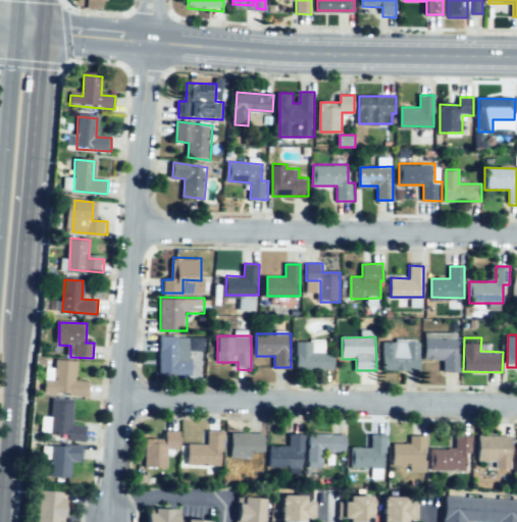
[(193,360),(177,359),(177,338),(161,338),(160,375),(193,376),(193,360)]
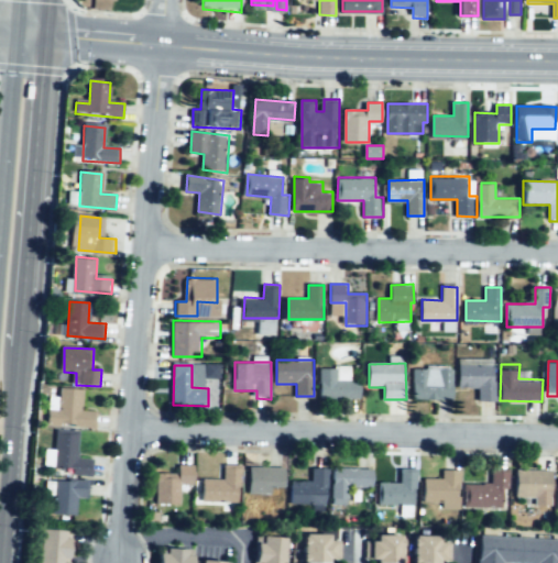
[(460,365),(496,365),(498,401),(476,401),(474,389),(460,389),(460,365)]
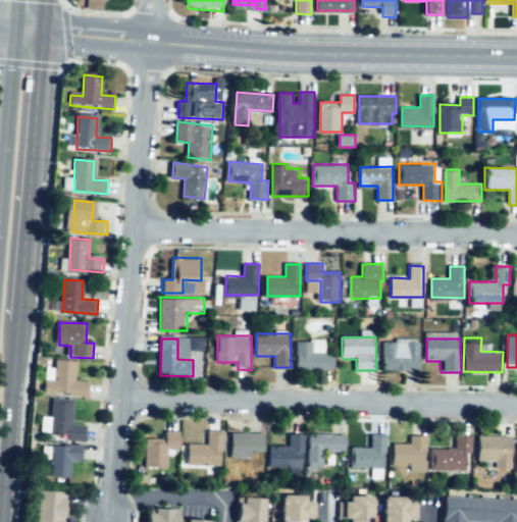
[(298,341),(299,373),(337,373),(335,353),(317,353),(317,341),(298,341)]
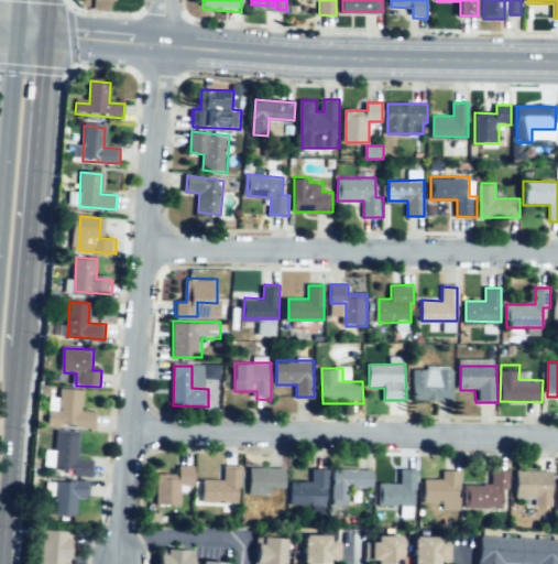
[(415,370),(415,401),(456,401),(456,370),(415,370)]
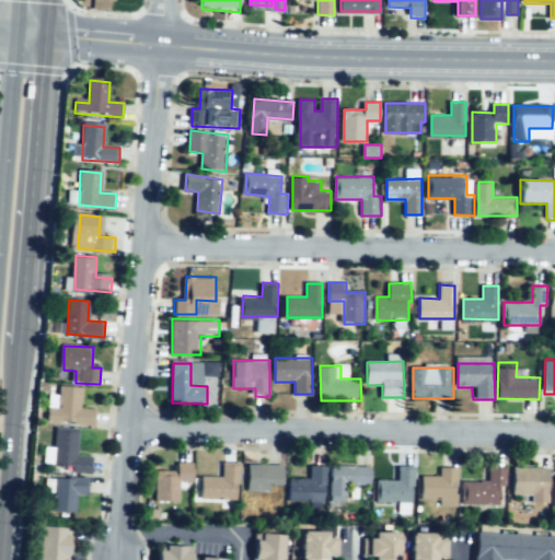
[(48,419),(96,423),(96,410),(81,409),(82,389),(64,387),(62,410),(48,408),(48,419)]
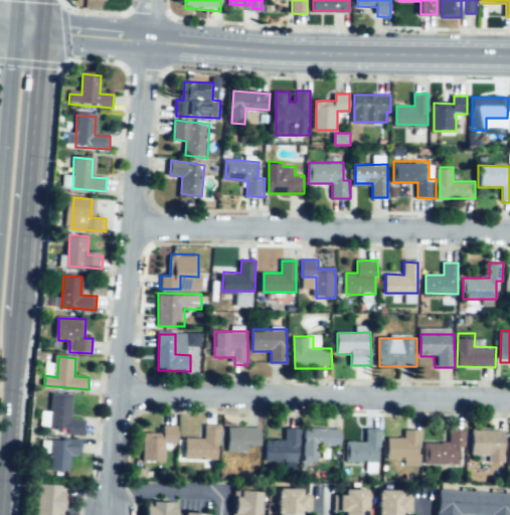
[(52,395),(51,426),(85,430),(86,416),(70,415),(70,397),(52,395)]
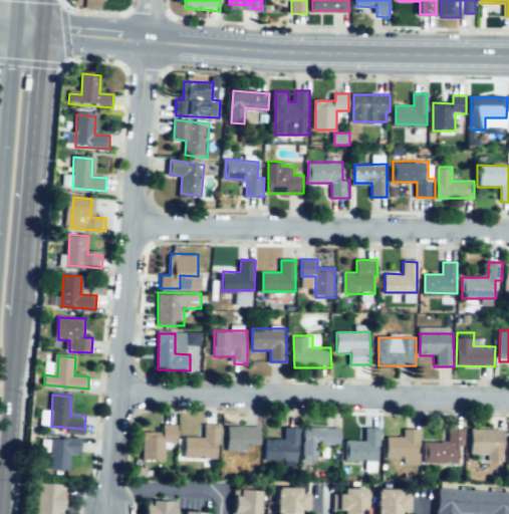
[(146,439),(164,439),(164,426),(178,426),(178,440),(168,440),(168,459),(145,459),(146,439)]
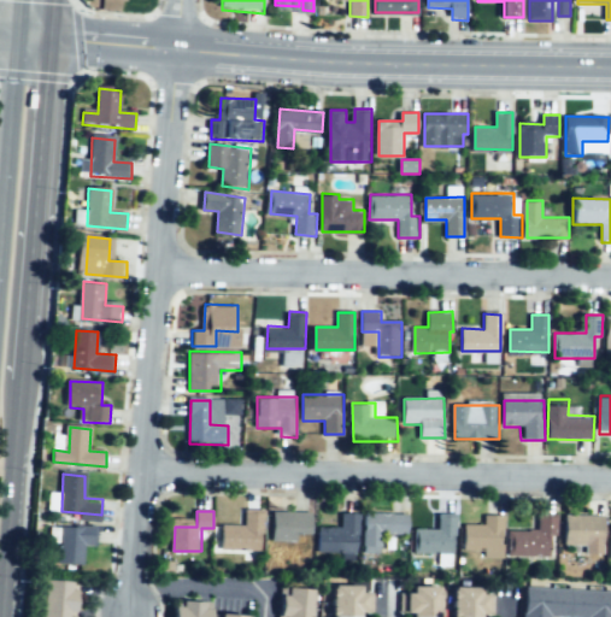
[(274,545),(275,511),(315,515),(313,538),(299,536),(298,546),(274,545)]
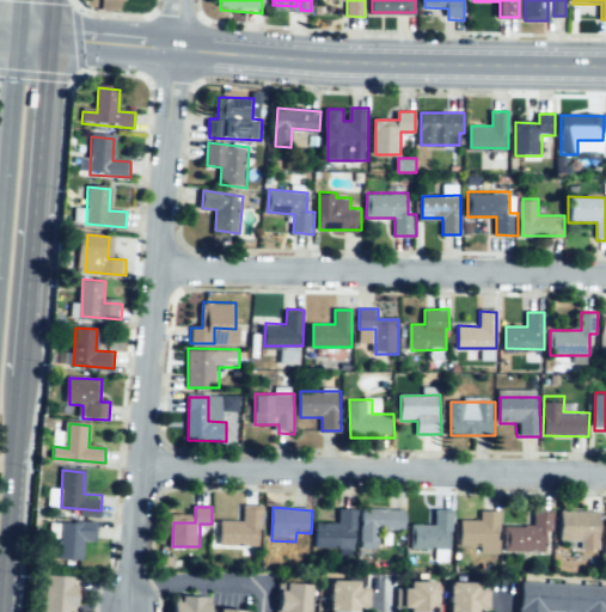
[(357,509),(355,552),(318,549),(319,525),(340,526),(341,508),(357,509)]
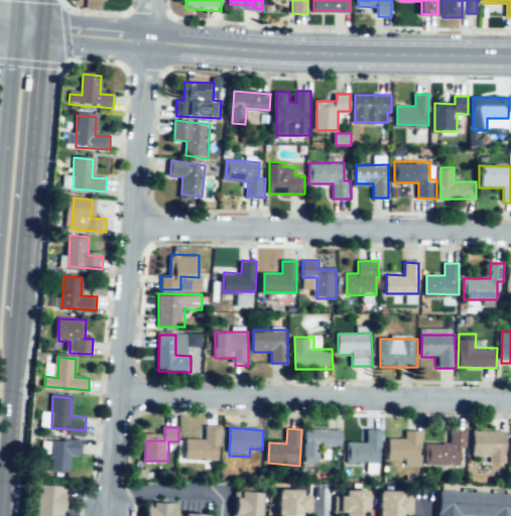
[(186,460),(217,462),(218,429),(206,429),(205,439),(187,438),(186,460)]
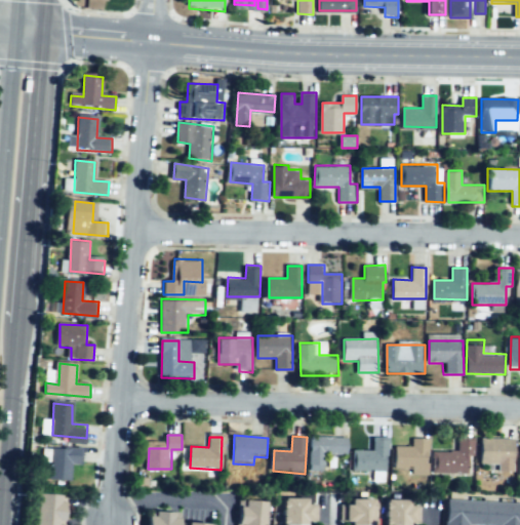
[(350,438),(313,437),(312,470),(327,471),(328,452),(349,453),(350,438)]
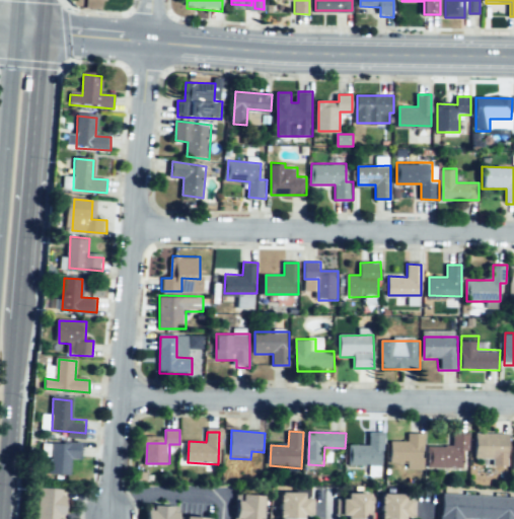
[(479,432),(510,433),(509,466),(496,466),(496,455),(479,455),(479,432)]
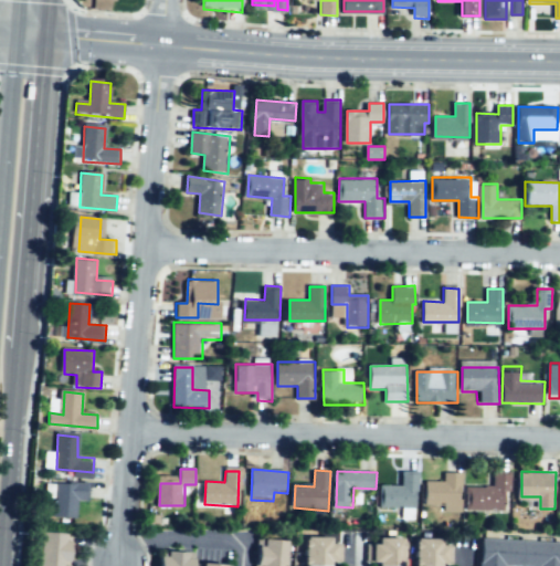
[(419,473),(419,507),(383,507),(383,486),(403,488),(404,472),(419,473)]
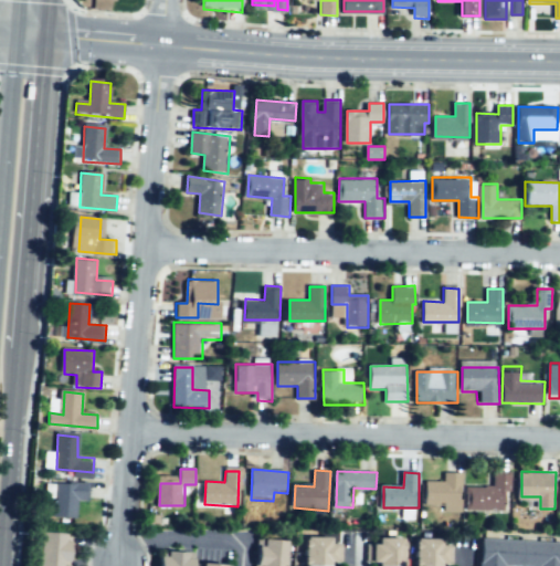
[(463,473),(464,511),(450,512),(450,505),(429,506),(428,482),(445,482),(444,473),(463,473)]
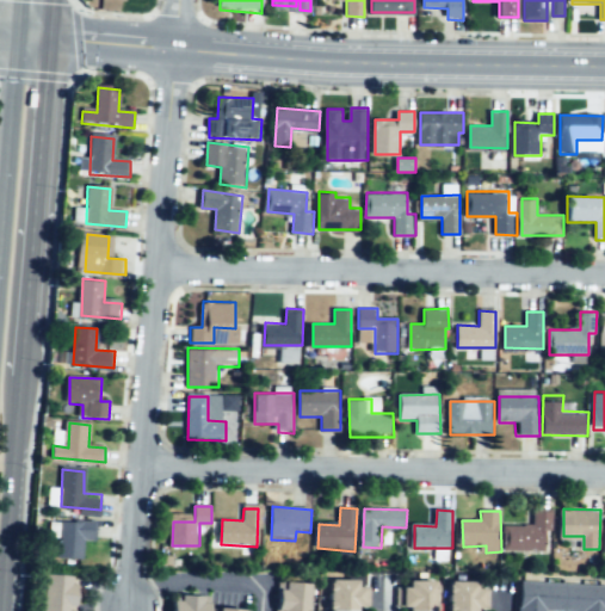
[(507,549),(547,549),(545,531),(555,531),(555,512),(535,512),(535,524),(506,524),(507,549)]
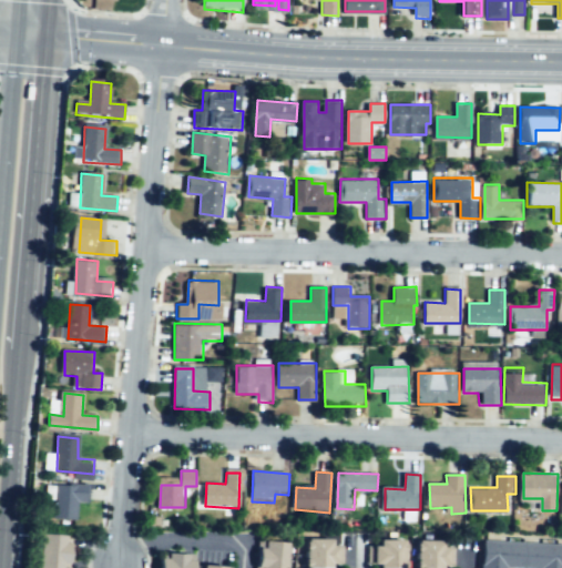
[(92,486),(54,482),(52,516),(78,519),(79,503),(91,504),(92,486)]
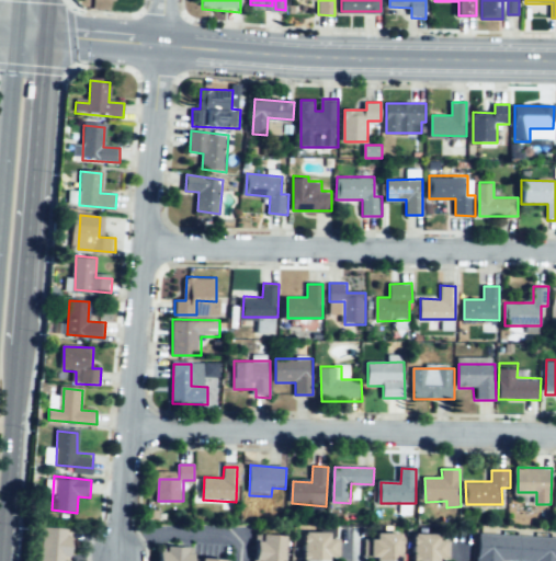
[(42,530),(40,560),(61,560),(61,557),(69,558),(70,539),(64,539),(64,531),(42,530)]
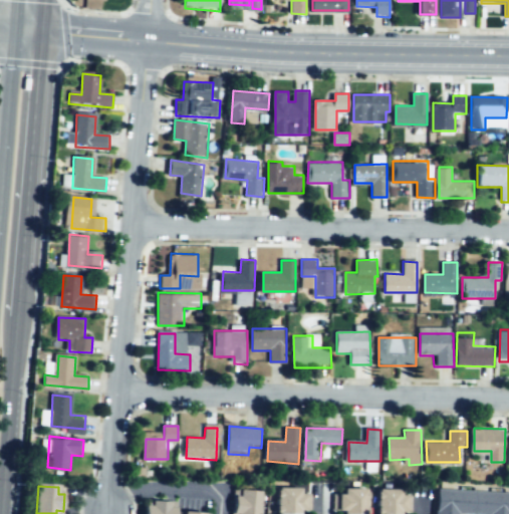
[(279,512),(299,511),(299,509),(307,509),(307,493),(302,493),(302,486),(278,487),(279,512)]
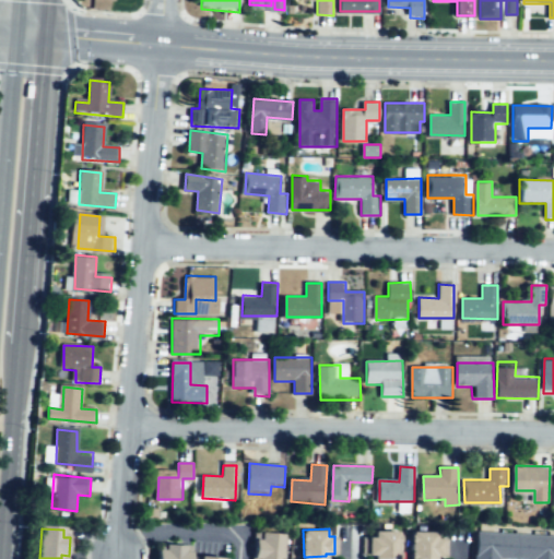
[(553,536),(478,531),(476,558),(553,558),(553,536)]
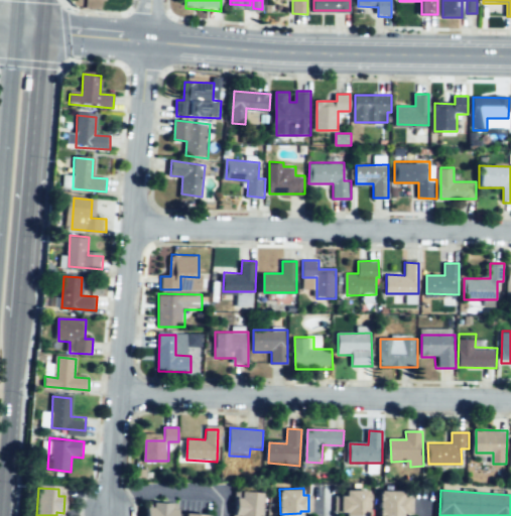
[(371,515),(371,492),(347,491),(347,497),(338,497),(338,512),(346,512),(346,515),(371,515)]
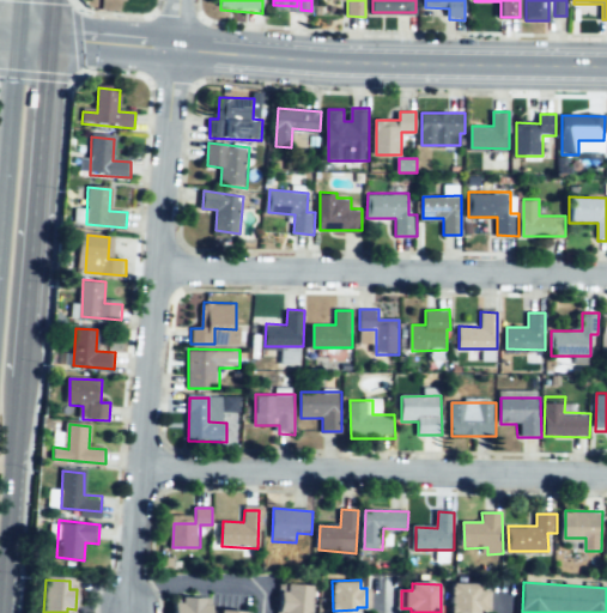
[(451,612),(477,612),(477,611),(486,610),(486,592),(479,592),(479,583),(451,583),(451,612)]
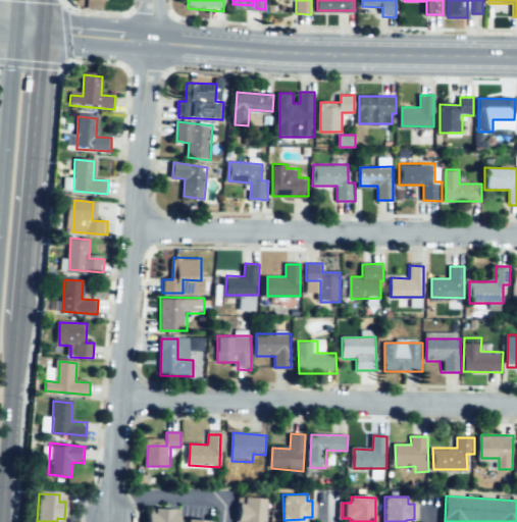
[(262,501),(260,521),(237,521),(239,507),(244,508),(245,499),(262,501)]
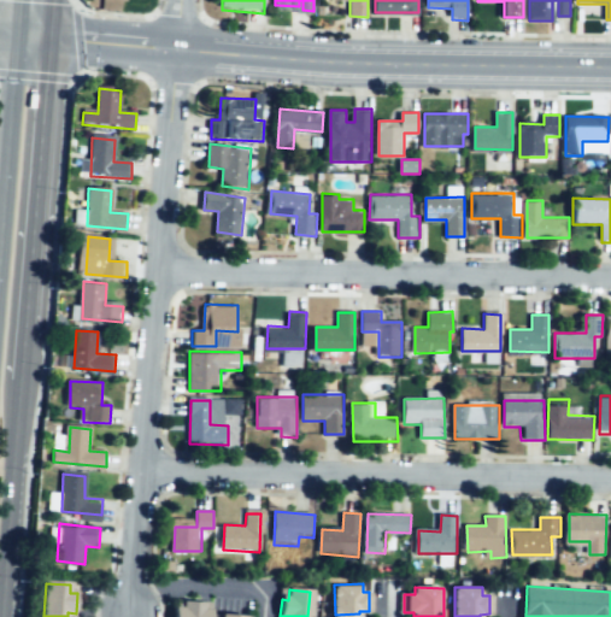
[(171,616),(210,616),(211,613),(201,612),(203,604),(181,603),(181,611),(171,611),(171,616)]
